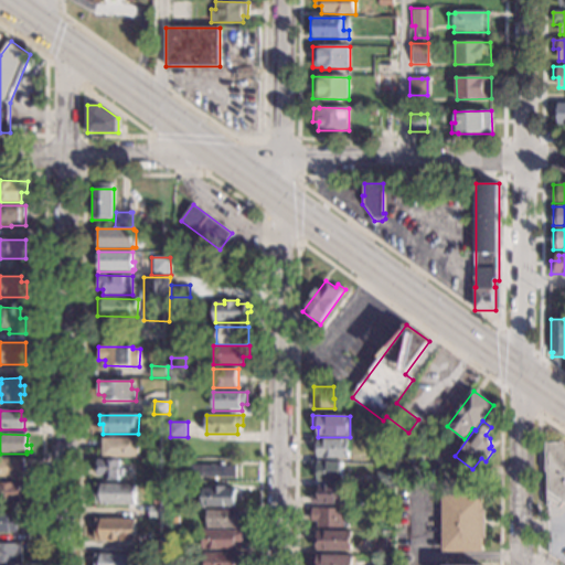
[(139,439),(138,458),(103,458),(103,438),(139,439)]
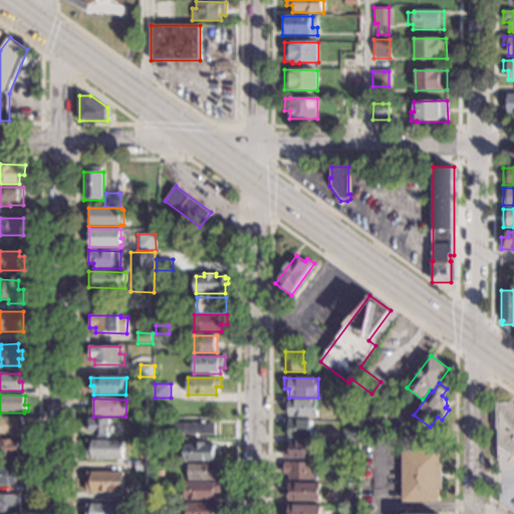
[(318,417),(288,417),(288,408),(284,408),(284,400),(318,400),(318,417)]
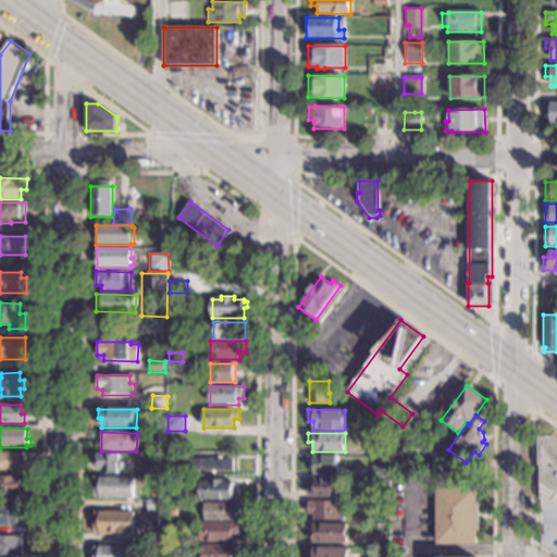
[(556,437),(556,555),(540,543),(541,482),(541,435),(554,435),(556,437)]
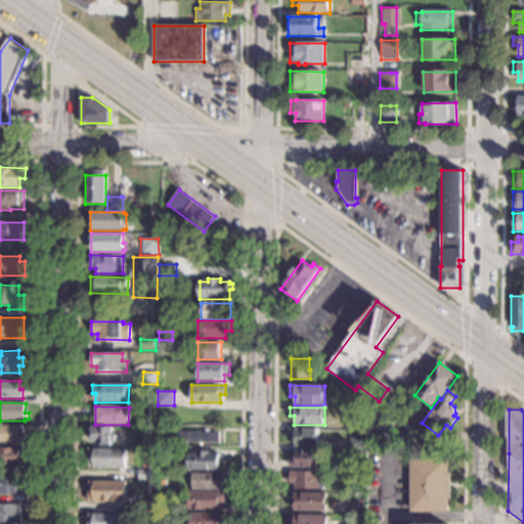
[(359,428),(344,428),(344,418),(359,418),(359,428)]
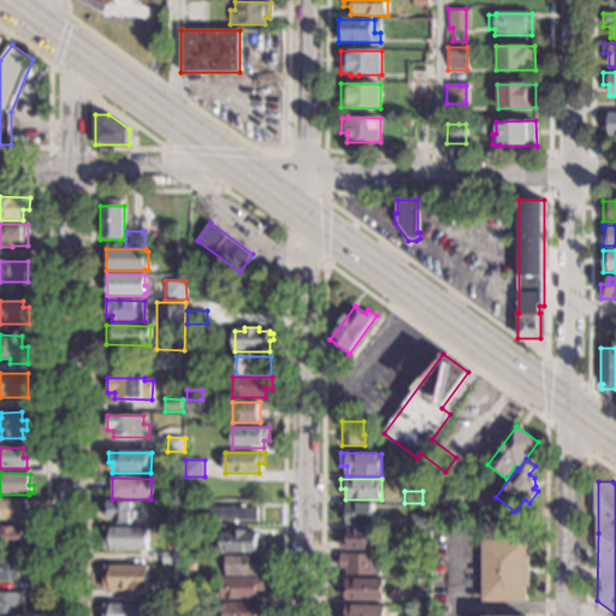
[(27,510),(29,510),(29,521),(0,521),(0,501),(27,501),(27,510)]
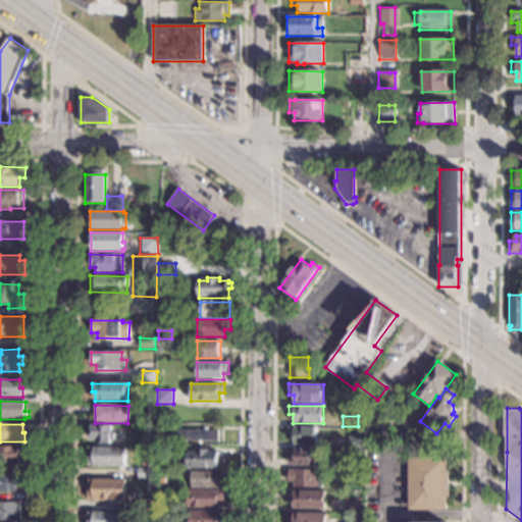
[(112,445),(97,445),(97,439),(91,439),(92,425),(112,425),(112,445)]
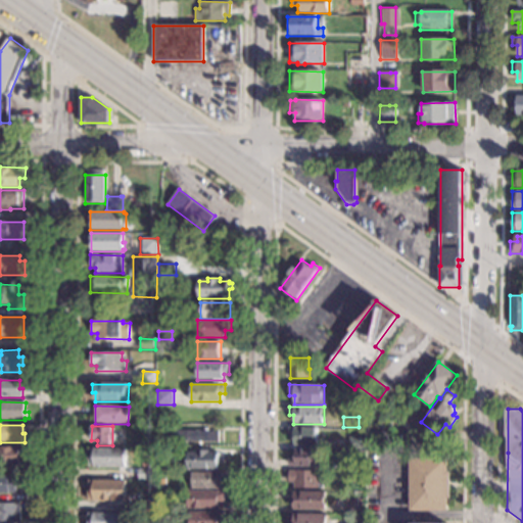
[(318,428),(317,445),(293,445),(293,437),(289,437),(289,428),(318,428)]
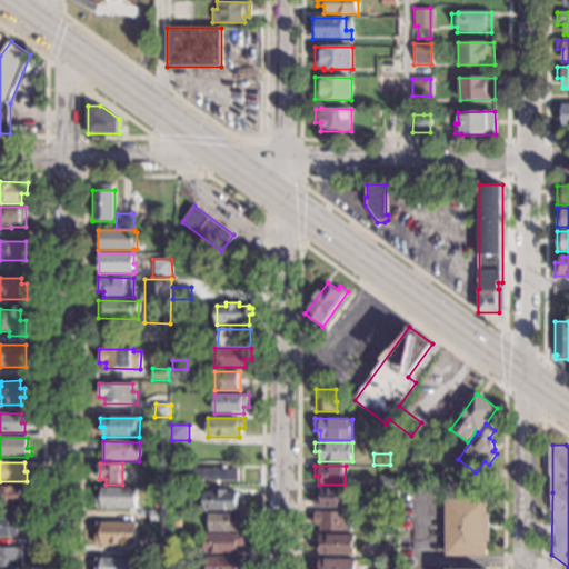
[(239,481),(192,481),(192,468),(195,468),(239,469),(239,481)]
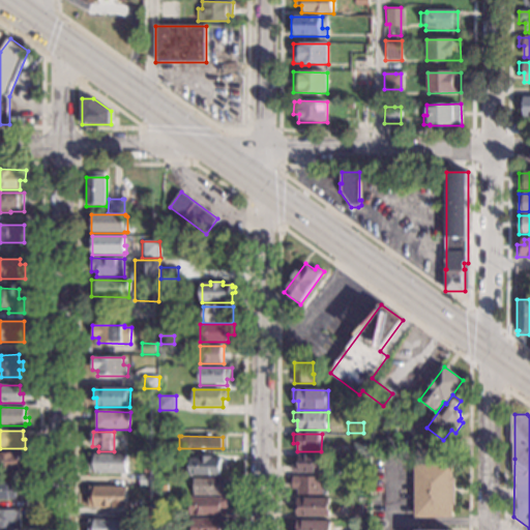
[(396,453),(380,453),(380,438),(396,438),(396,453)]
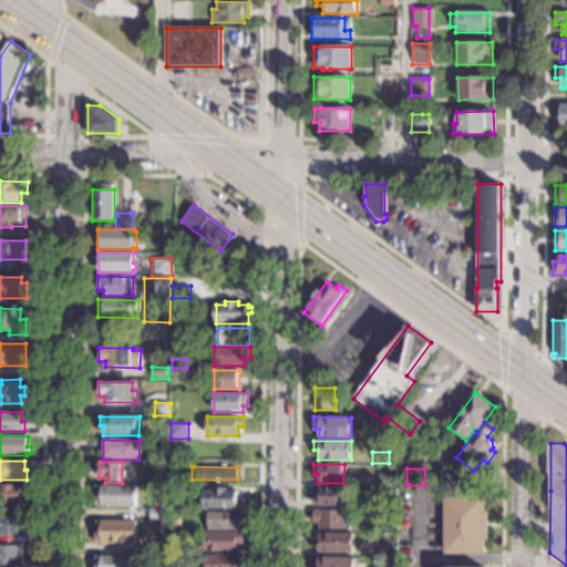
[(450,484),(425,485),(425,470),(450,470),(450,484)]
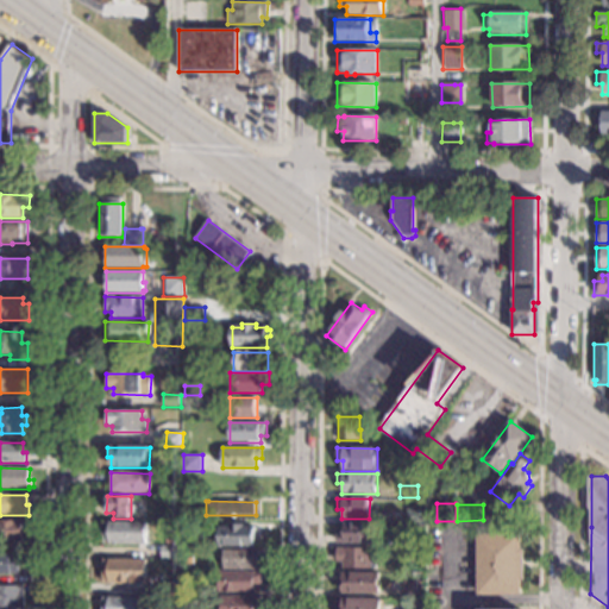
[(426,523),(407,523),(407,509),(426,509),(426,523)]
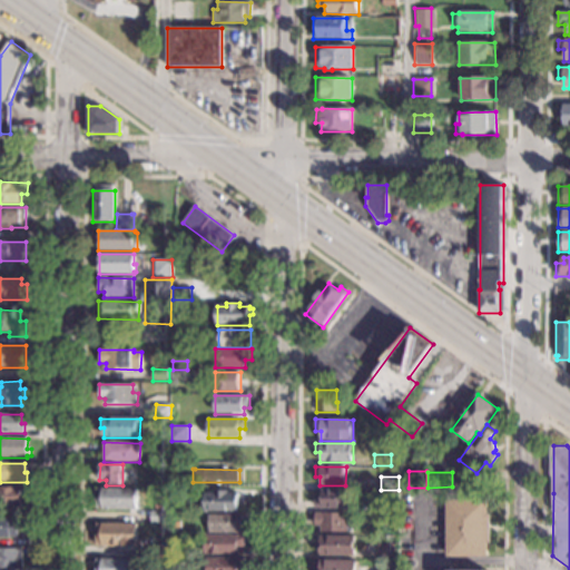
[(25,507),(0,507),(0,488),(25,488),(25,507)]
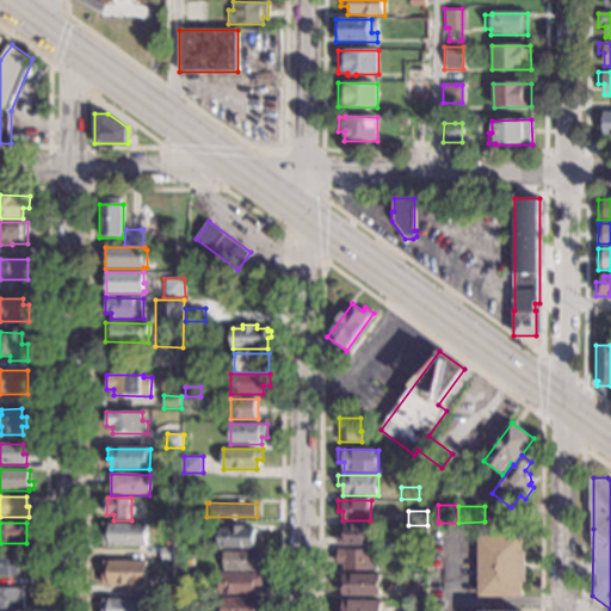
[(147,524),(148,547),(105,547),(105,524),(147,524)]
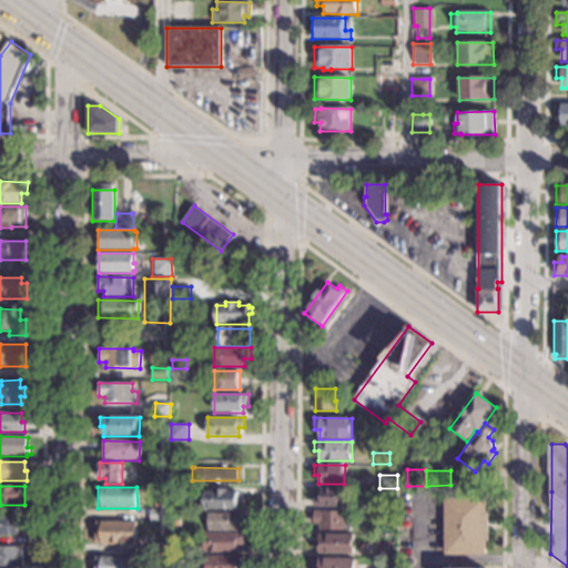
[(346,507),(315,506),(315,498),(321,498),(321,487),(347,487),(346,507)]
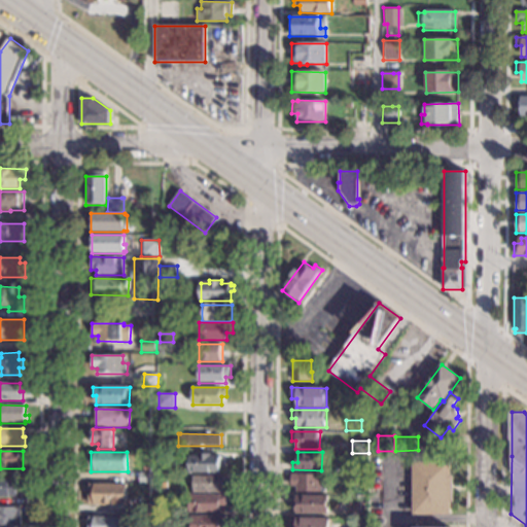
[(221,473),(191,473),(191,456),(221,456),(221,473)]
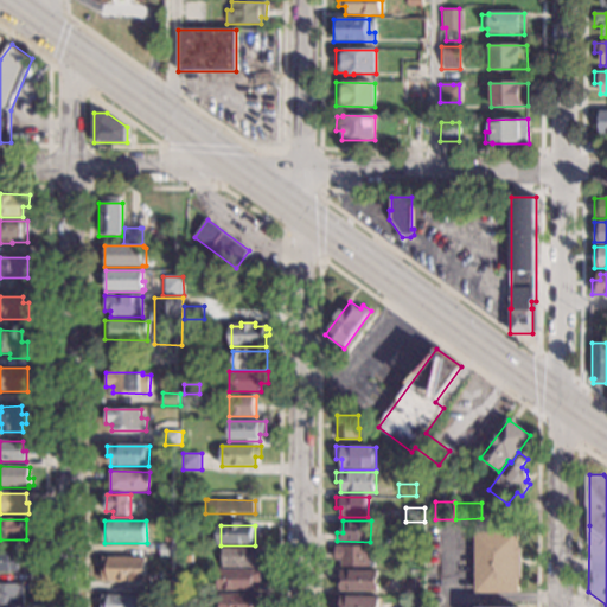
[(411,544),(395,544),(395,532),(411,532),(411,544)]
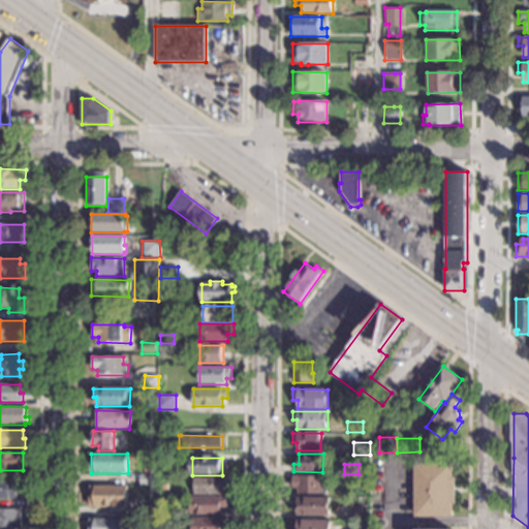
[(453,477),(454,477),(454,504),(453,504),(453,517),(414,517),(414,464),(453,464),(453,477)]
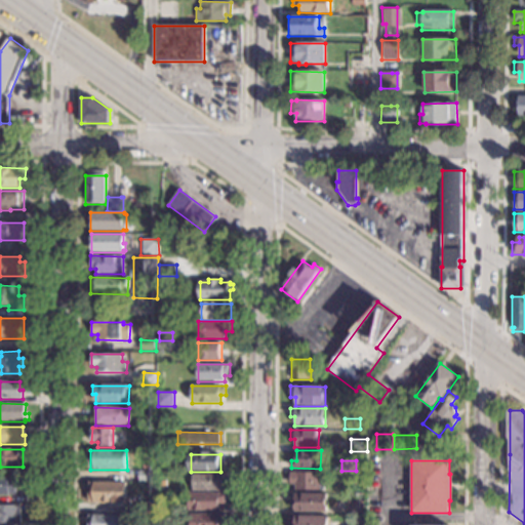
[(157,481),(140,482),(139,472),(157,472),(157,481)]
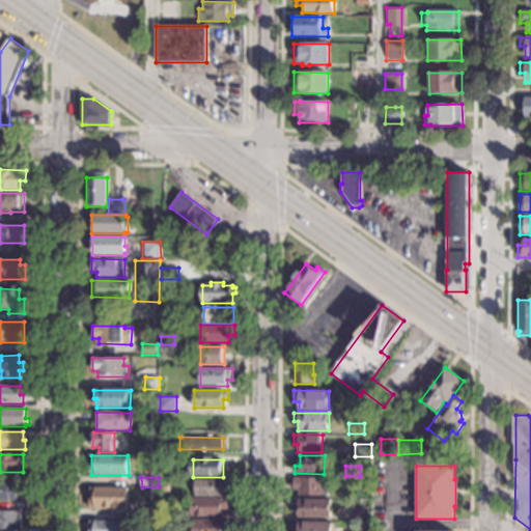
[(324,485),(328,485),(328,496),(298,496),(299,490),(294,490),(294,478),(324,479),(324,485)]
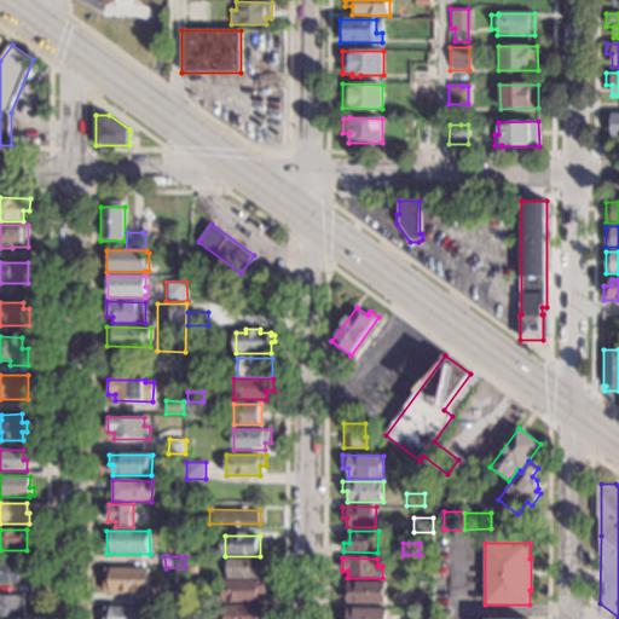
[(262,579),(227,579),(227,560),(262,560),(262,579)]
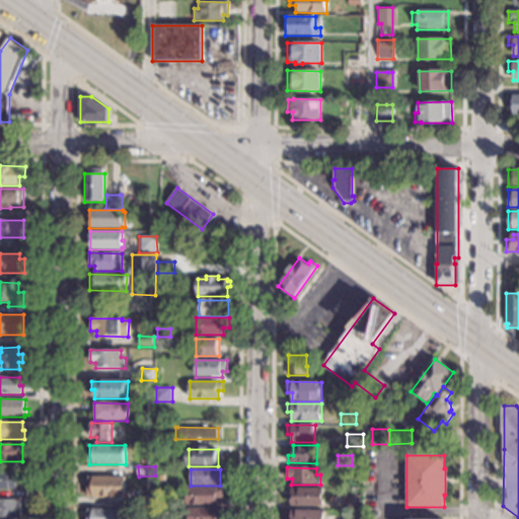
[(23,480),(18,480),(18,491),(0,490),(0,470),(23,471),(23,480)]
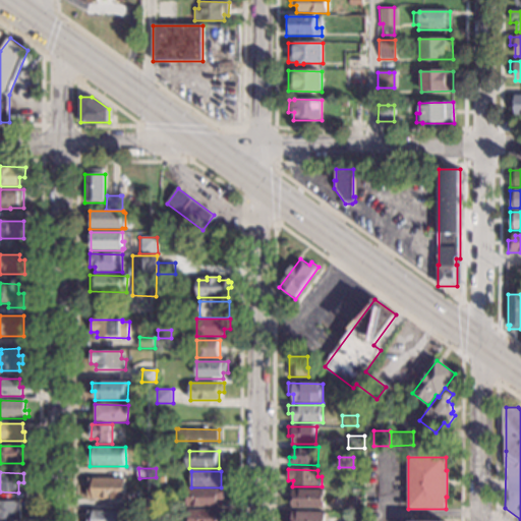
[(126,499),(89,499),(90,478),(126,479),(126,499)]
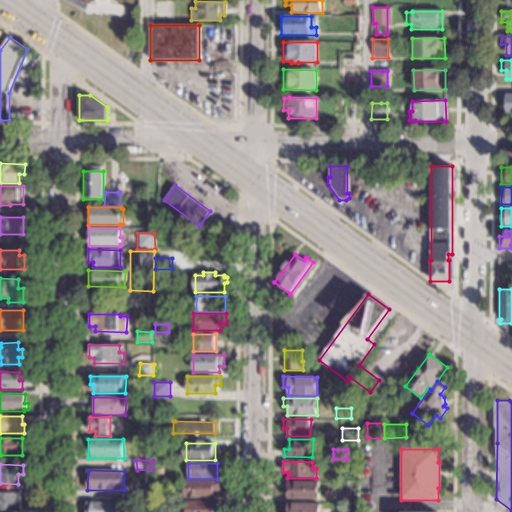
[(220,497),(215,497),(215,498),(184,498),(184,480),(221,481),(220,497)]
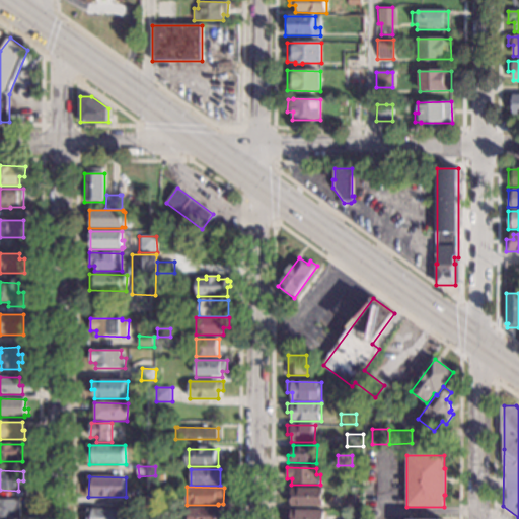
[(323,506),(291,506),(291,496),(287,496),(287,489),(323,489),(323,506)]
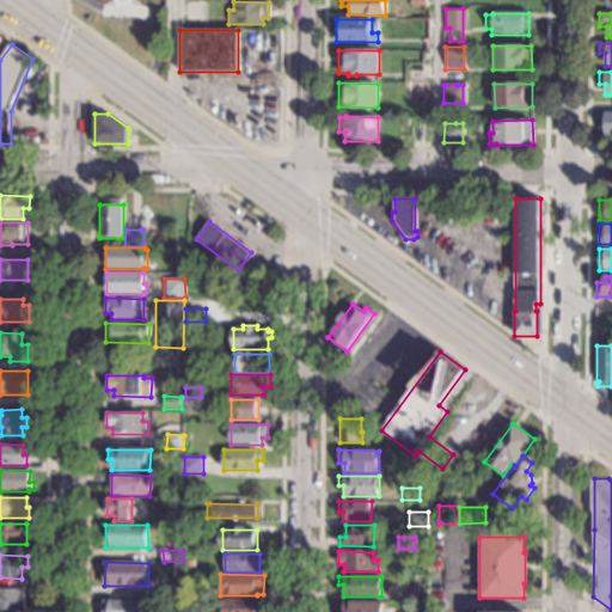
[(424,601),(405,601),(405,583),(424,583),(424,601)]
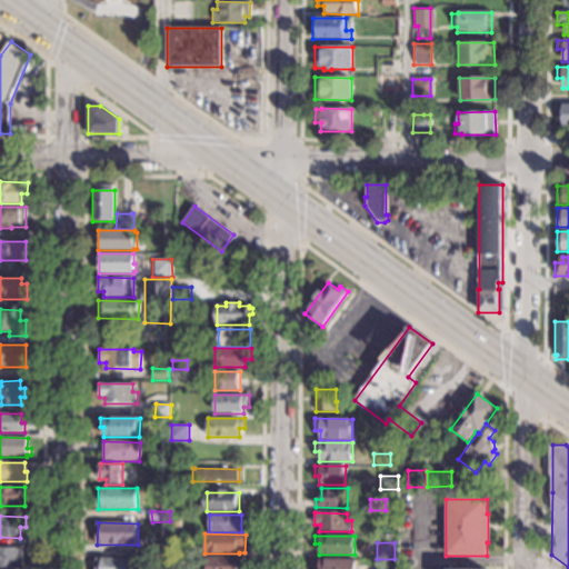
[(170,558),(152,557),(153,545),(170,546),(170,558)]
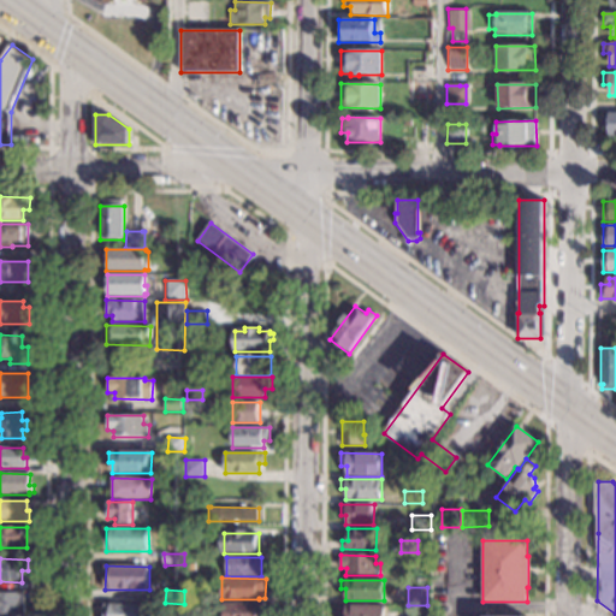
[(25,615),(0,614),(0,592),(25,593),(25,615)]
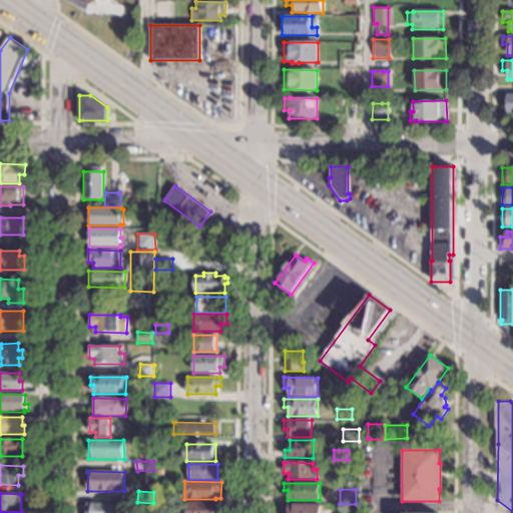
[(171,502),(155,502),(155,493),(171,493),(171,502)]
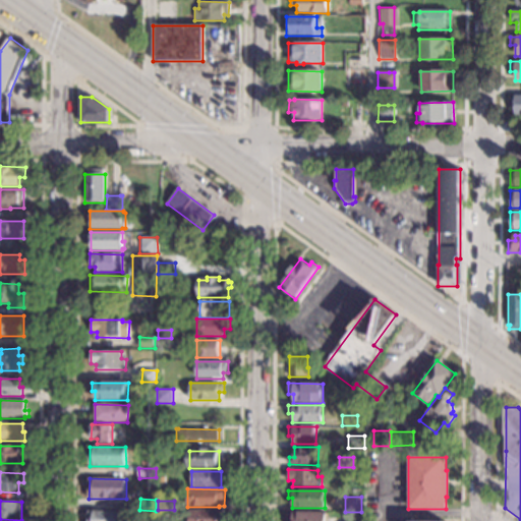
[(126,520),(89,520),(89,511),(126,511),(126,520)]
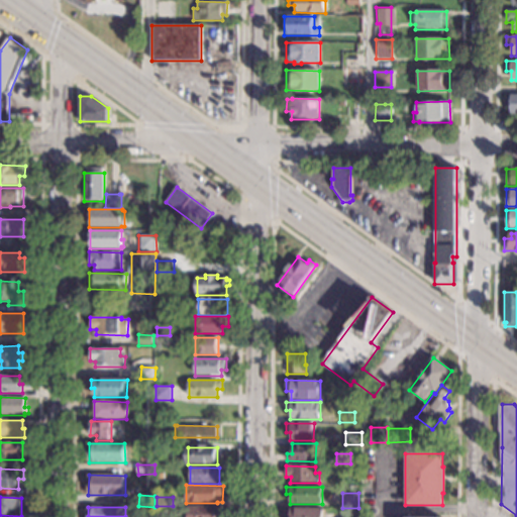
[(222,516),(216,516),(188,516),(188,507),(222,507),(222,516)]
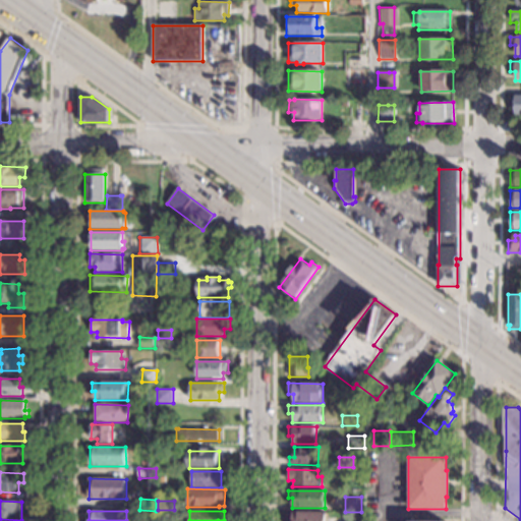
[(327,520),(328,512),(287,511),(287,520),(327,520)]
